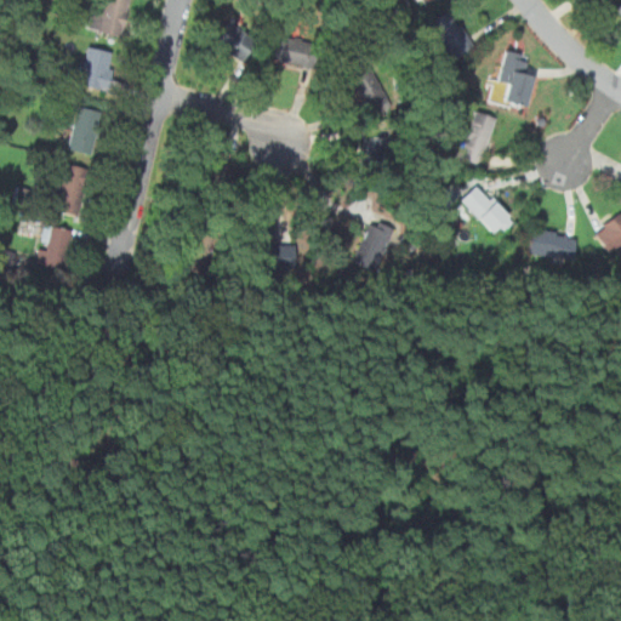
[(87,28),(120,36),(129,0),(103,0),(101,12),(91,10),(87,28)]
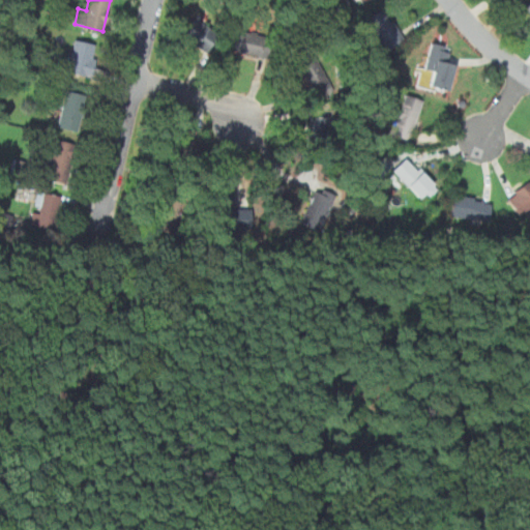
[(384,51),(405,38),(382,9),(365,20),(384,51)]
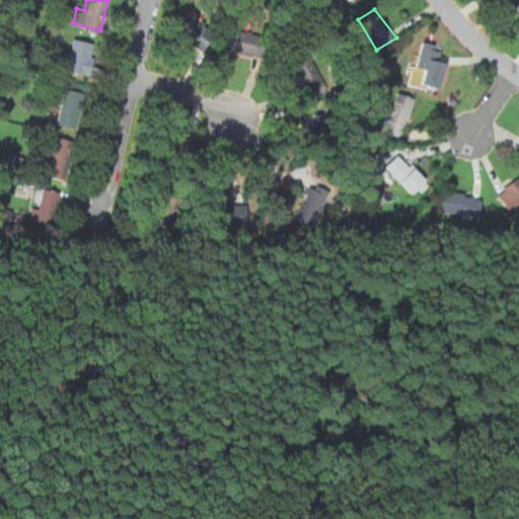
[(189,17),(176,35),(201,52),(214,33),(189,17)]
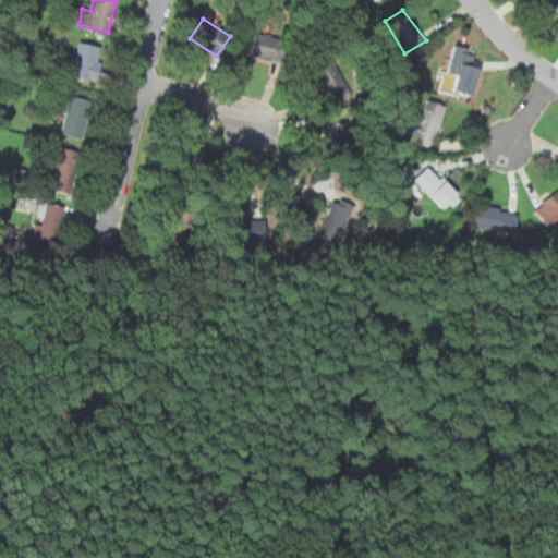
[(244,32),(240,51),(275,60),(278,38),(244,32)]
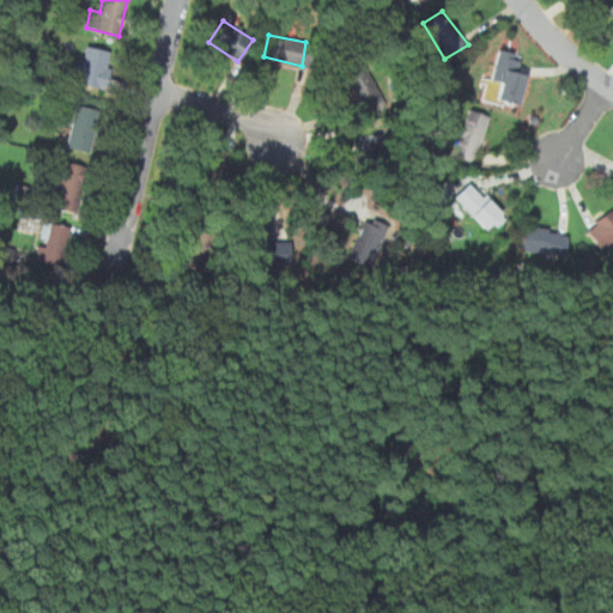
[(110,52),(86,46),(78,83),(102,87),(110,52)]
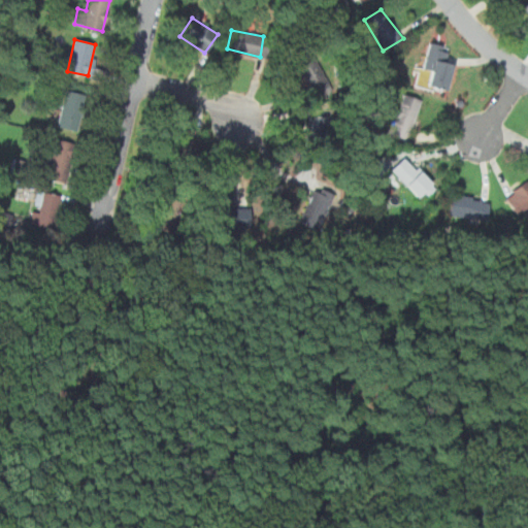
[(423,68),(431,71),(427,85),(447,91),(453,65),(444,63),(449,47),(430,42),(423,68)]
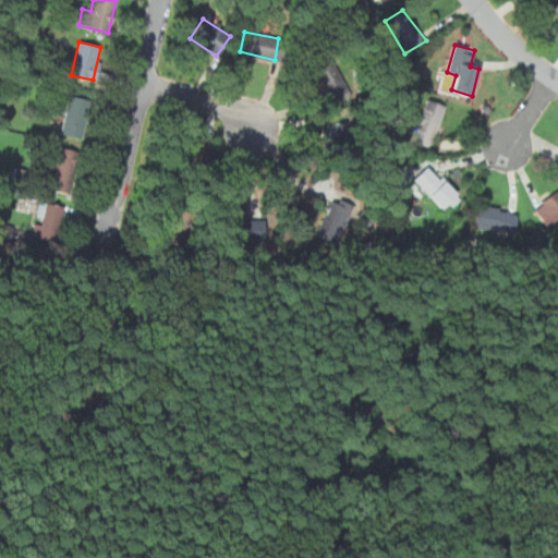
[(312,67),(332,105),(351,94),(330,58),(312,67)]
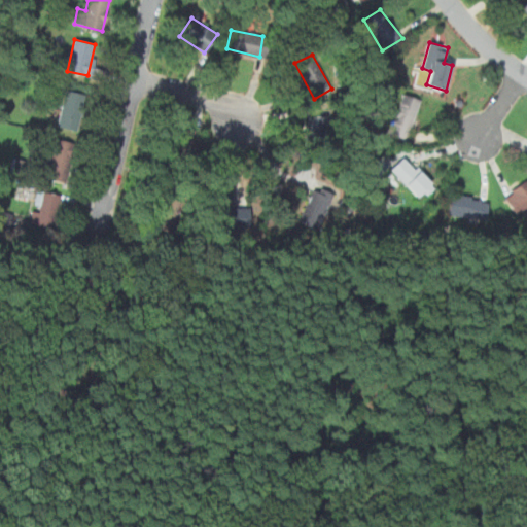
[(66,90),(57,126),(76,131),(84,95),(66,90)]
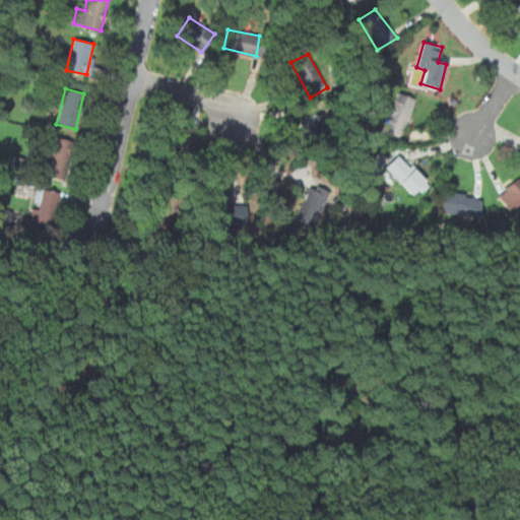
[(415,99),(401,137),(378,130),(381,122),(388,124),(398,92),(415,99)]
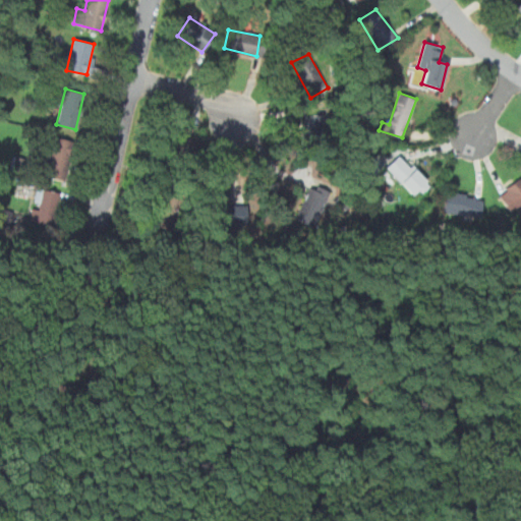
[(304,113),(304,135),(324,135),(324,113),(304,113)]
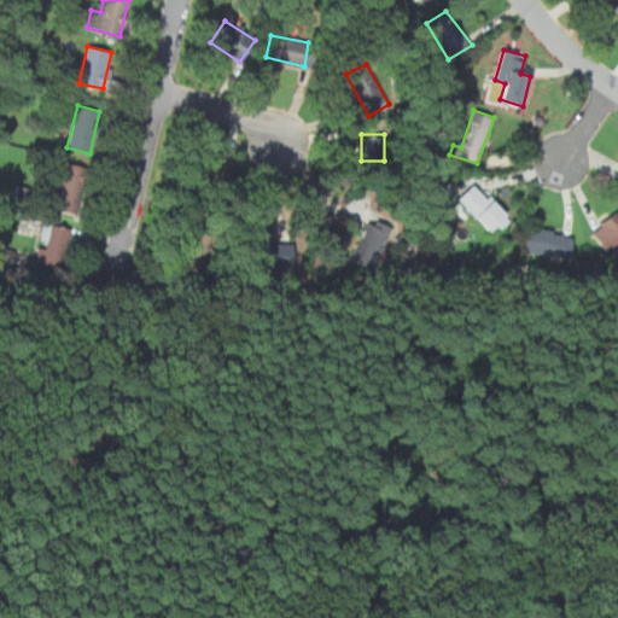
[(225,180),(227,151),(202,147),(199,178),(225,180)]
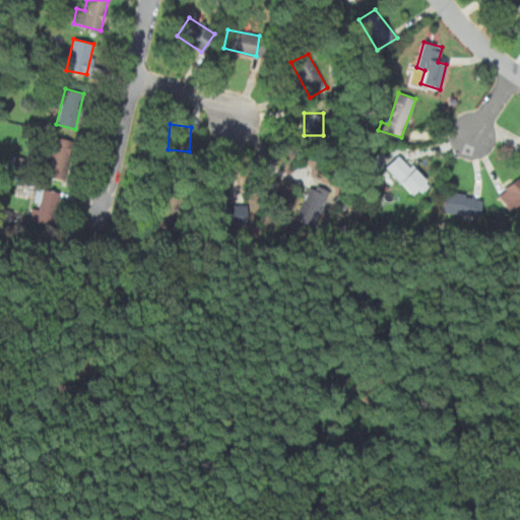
[(53,137),(43,175),(65,181),(74,141),(53,137)]
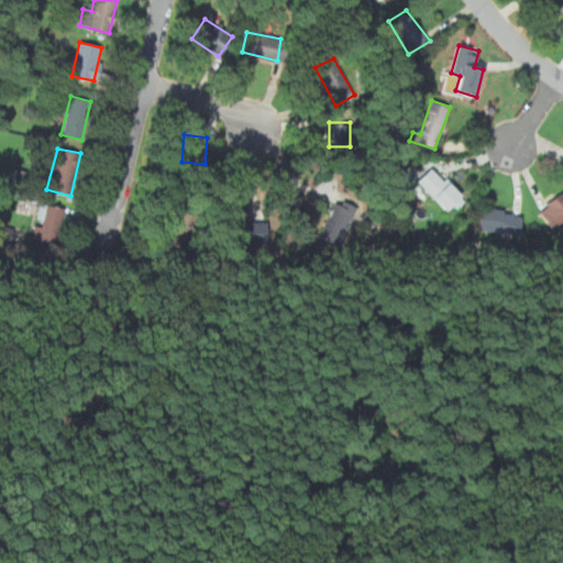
[(430,168),(418,181),(446,211),(452,205),(456,209),(465,200),(445,180),(430,168)]
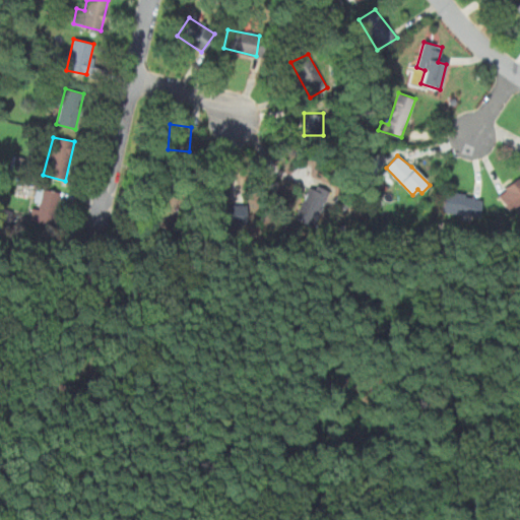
[(519,179),(519,204),(510,212),(499,195),(519,179)]
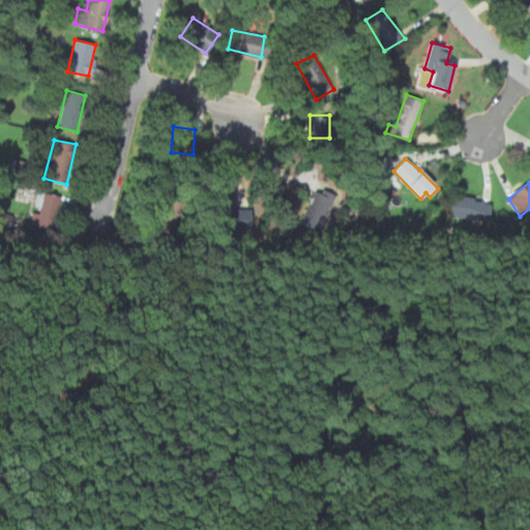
[(315,192),(299,222),(318,231),(335,195),(323,188),(321,194),(315,192)]
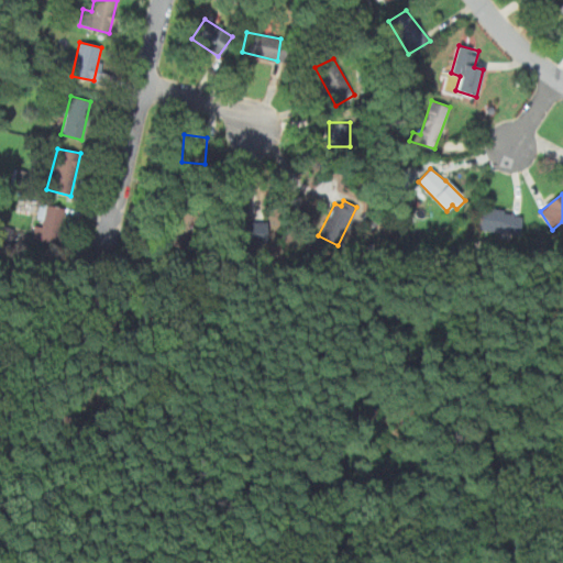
[(267,222),(266,241),(241,242),(227,242),(227,203),(243,203),(244,221),(267,222)]
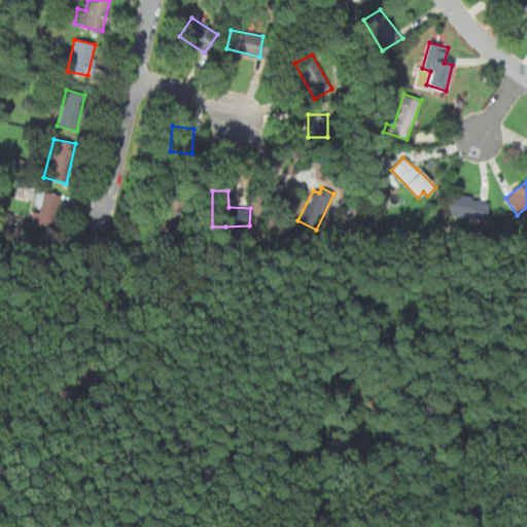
[(61,196),(43,191),(39,212),(33,211),(30,222),(55,229),(61,196)]
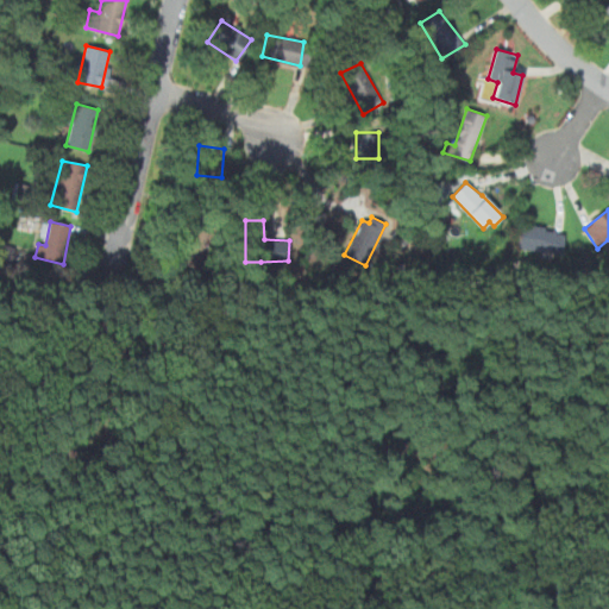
[(521,225),(518,246),(560,253),(564,234),(521,225)]
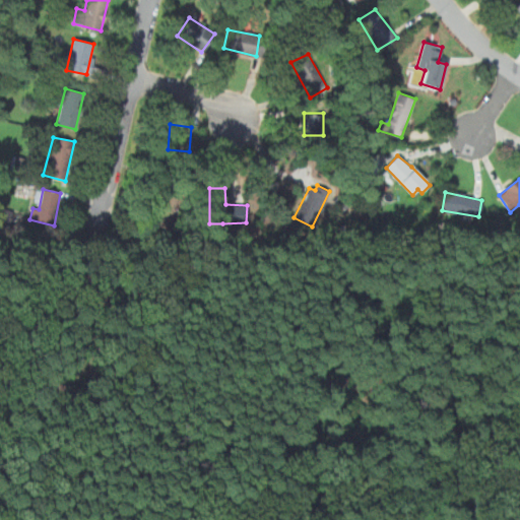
[(175,196),(152,196),(152,229),(175,229),(175,196)]
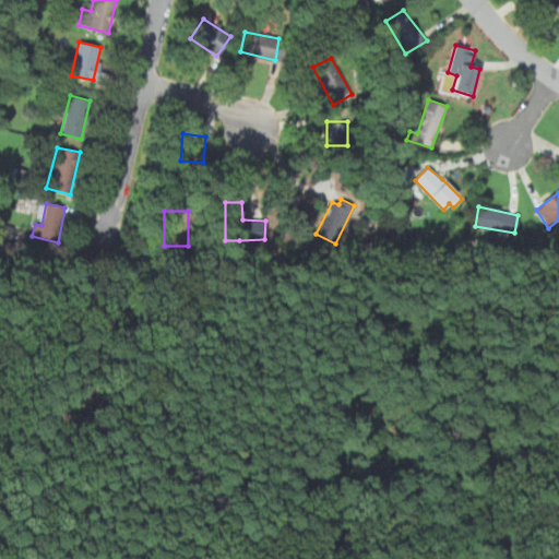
[(20,225),(0,224),(0,241),(19,244),(20,225)]
